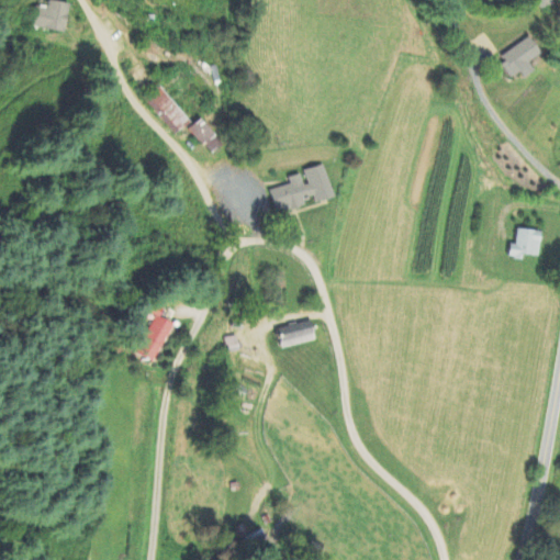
[(37,6),(35,26),(66,30),(69,1),(59,0),(51,0),(49,7),(37,6)]
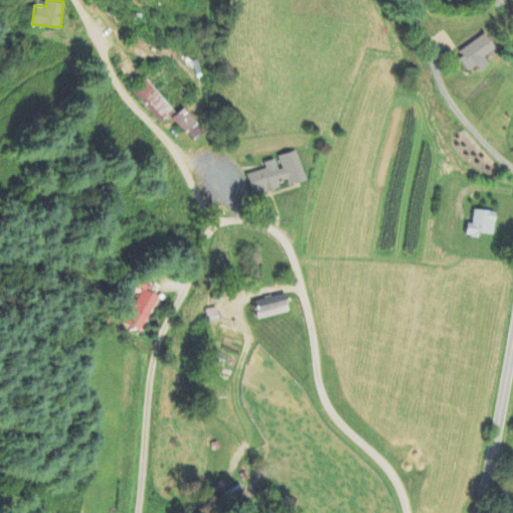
[(484,55),(495,49),(486,33),(457,50),(468,69),(477,64),(479,69),(489,63),(484,55)]
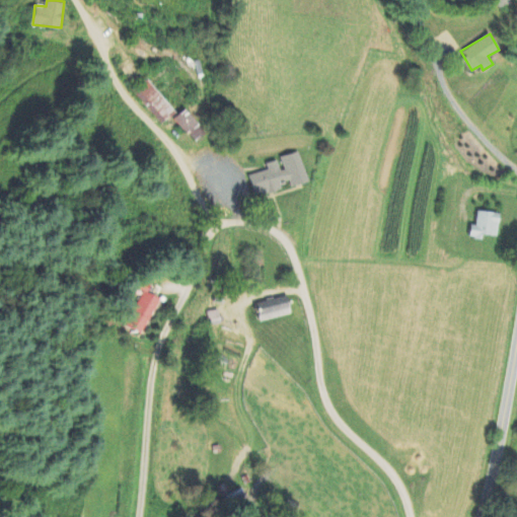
[(176,111),(148,79),(135,91),(163,123),(176,111)]
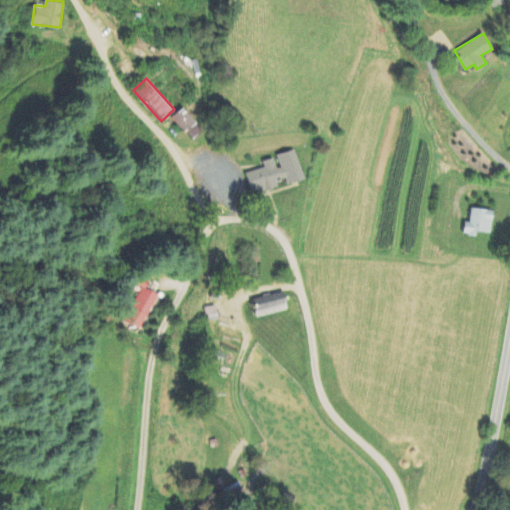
[(188,130),(193,135),(202,127),(184,107),(172,116),(186,132),(188,130)]
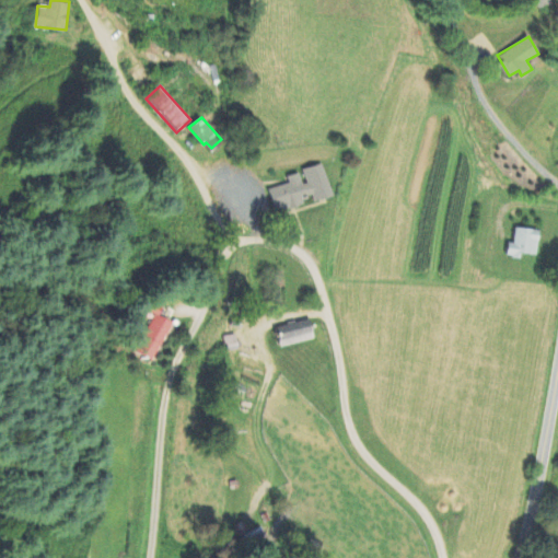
[(269,188),(277,211),(304,204),(302,197),(312,194),(314,200),(333,195),(323,162),(302,169),(302,171),(289,175),(290,182),(269,188)]
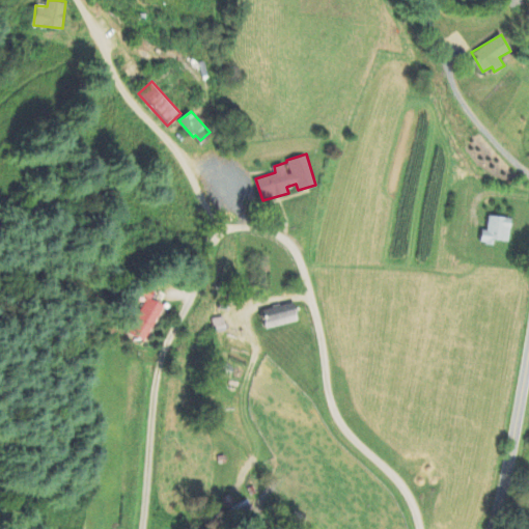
[(512,218),(490,215),(488,229),(482,229),(480,242),(494,244),(495,239),(508,242),(512,218)]
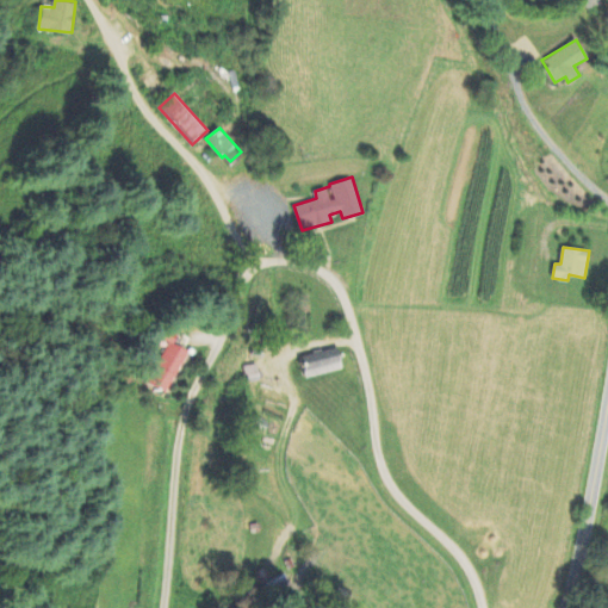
[(152,384),(171,392),(188,349),(168,341),(152,384)]
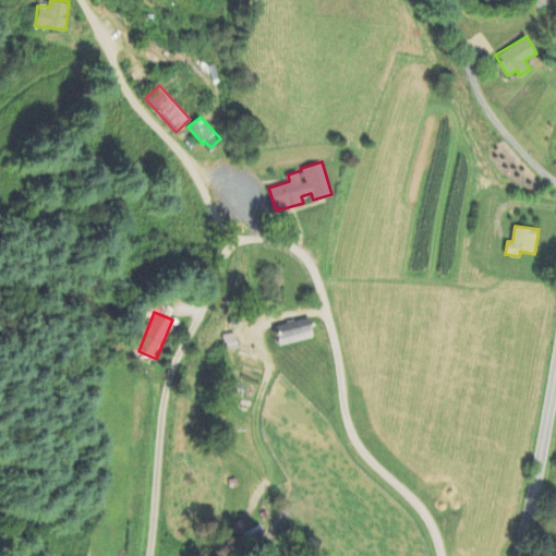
[(275,324),(279,345),(312,338),(309,318),(275,324)]
